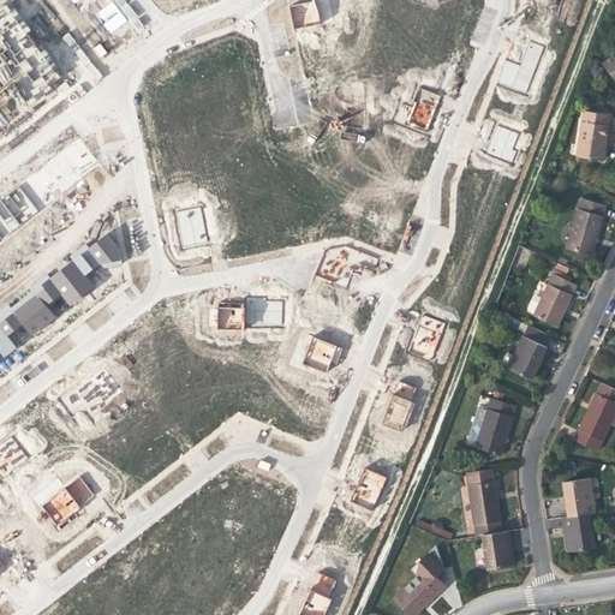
[(304,4),(291,6),(296,29),(322,23),(317,0),(304,4)]
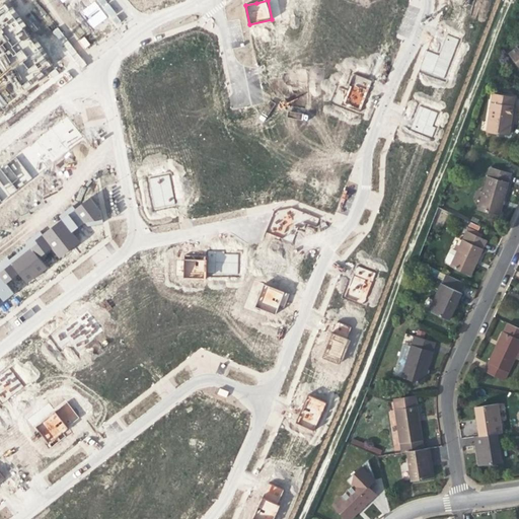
[(460,0),(457,10),(473,16),(479,0),(460,0)]
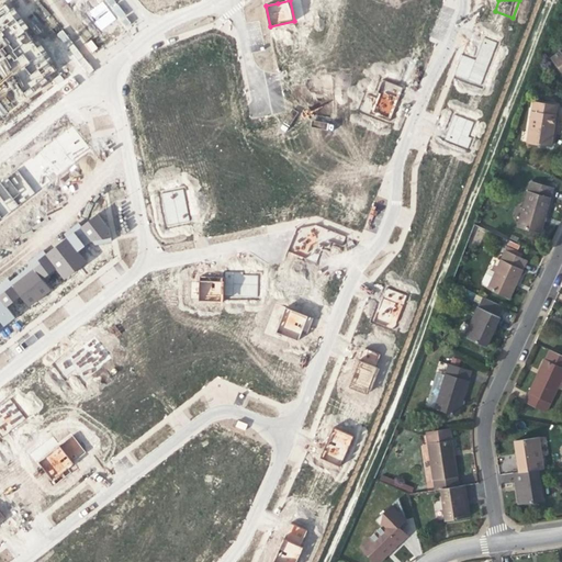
[(117,19),(103,1),(87,13),(94,22),(102,32),(117,19)]
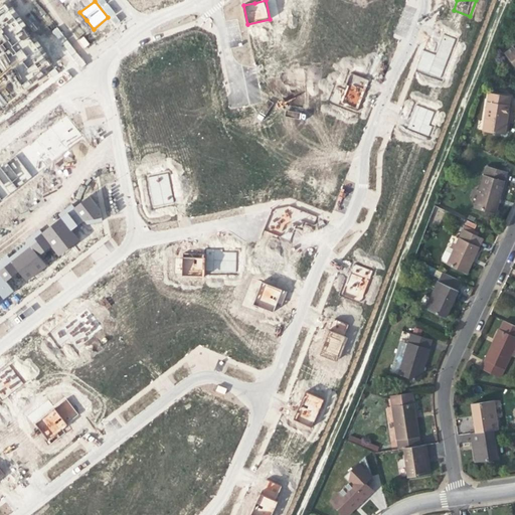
[(0,105),(4,103),(2,100),(0,100),(0,68),(8,68),(7,57),(0,54),(0,38),(1,36),(17,42),(22,49),(12,55),(25,60),(13,68),(21,82),(47,65),(17,17),(7,23),(0,20),(0,105)]
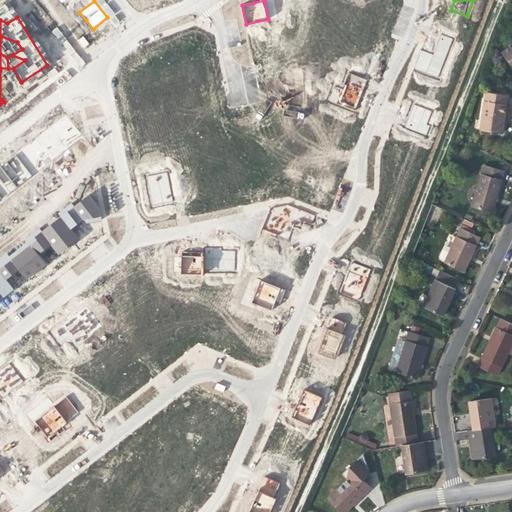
[(414,68),(438,78),(453,39),(441,34),(435,50),(433,55),(421,50),(414,68)]
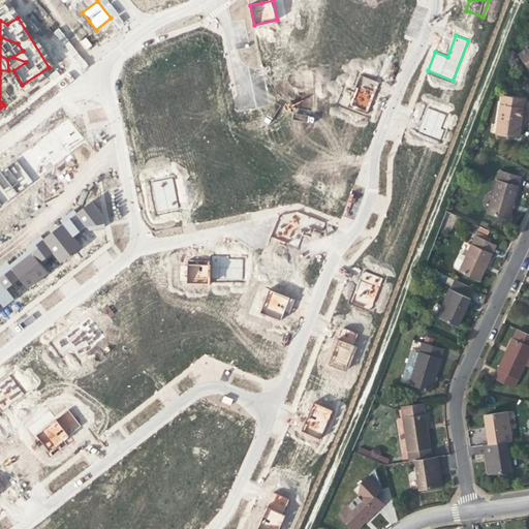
[(85,50),(92,45),(86,37),(80,41),(85,50)]
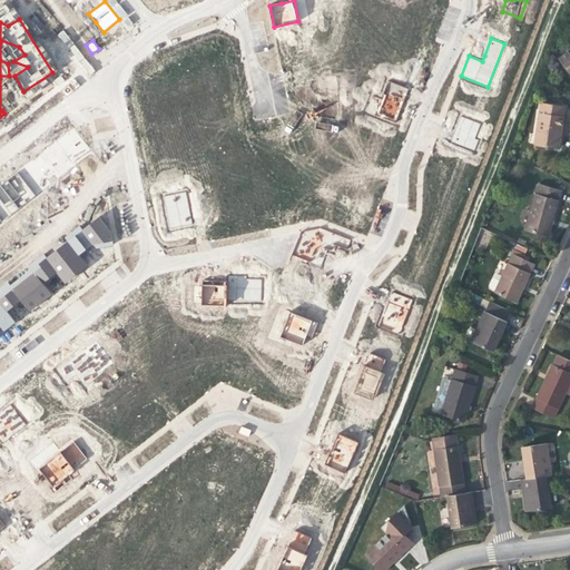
[(569,49),(559,58),(569,72),(569,49)]
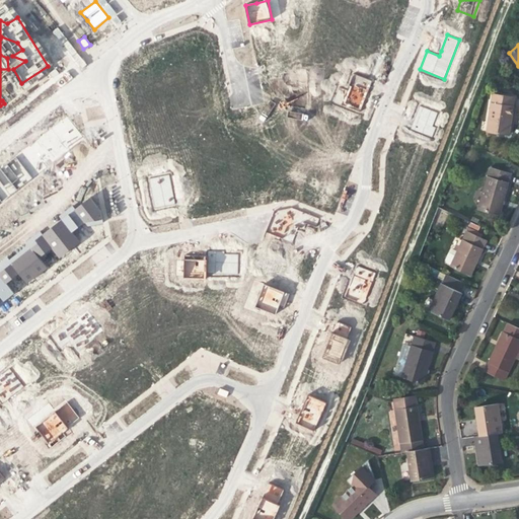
[(372,81),(354,74),(342,104),(360,112),(366,96),(372,81)]
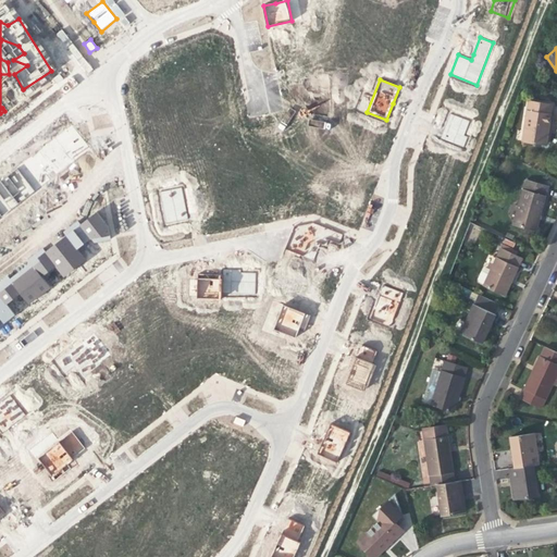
[(552,104),(529,100),(522,140),(545,145),(548,126),(552,104)]
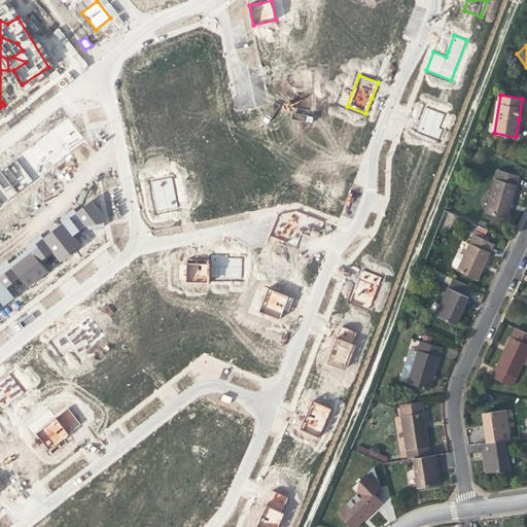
[(445,114),(426,108),(422,117),(417,131),(438,139),(443,130),(440,129),(445,114)]
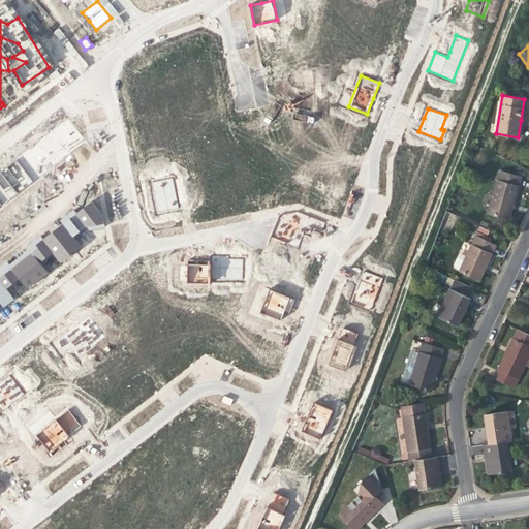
[(70,121),(0,170),(0,205),(87,144),(70,121)]
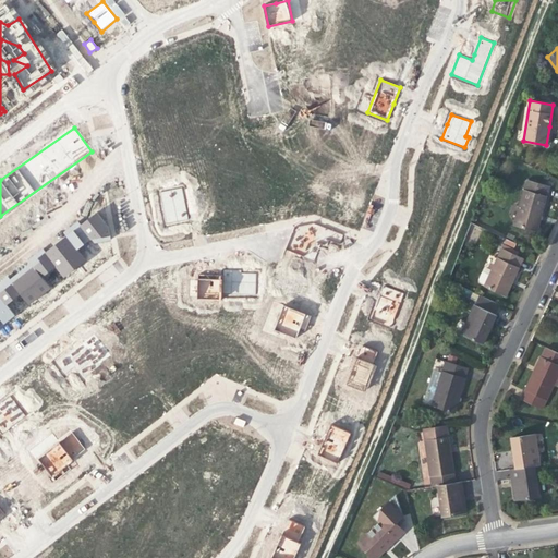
[(549,187),(526,181),(513,223),(536,230),(543,209),(549,187)]
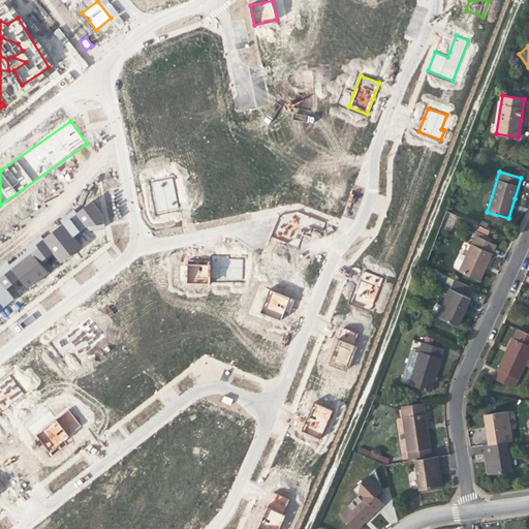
[(179,208),(173,178),(152,183),(155,197),(158,213),(179,208)]
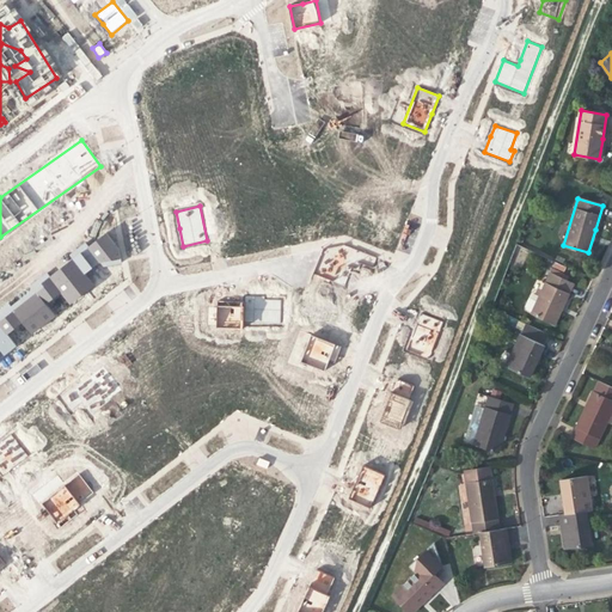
[(323,249),(313,274),(332,281),(338,268),(348,265),(356,269),(359,262),(361,263),(373,268),(377,257),(344,245),(323,249)]
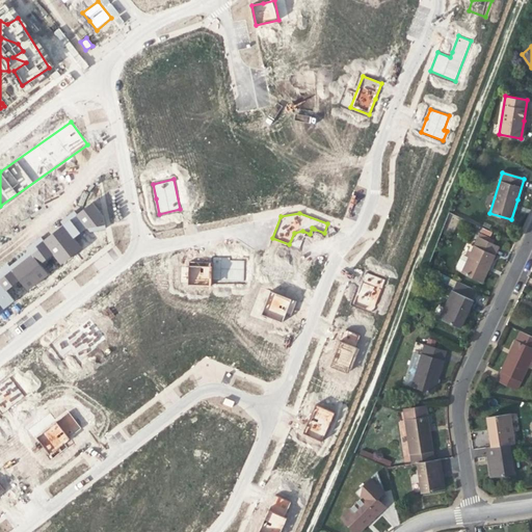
[(478,238),(473,247),(494,257),(498,247),(478,238)]
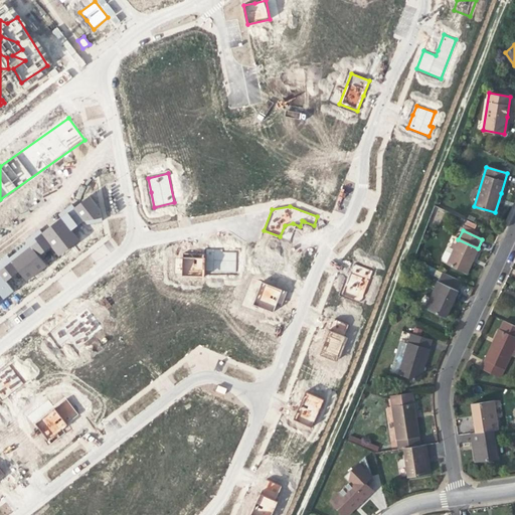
[(478,248),(458,239),(447,264),(467,273),(473,260),(478,248)]
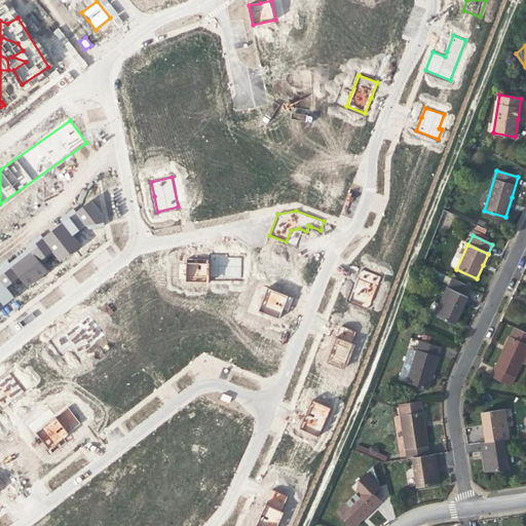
[(211,254),(211,260),(210,276),(241,278),(241,258),(233,258),(227,257),(227,255),(211,254)]
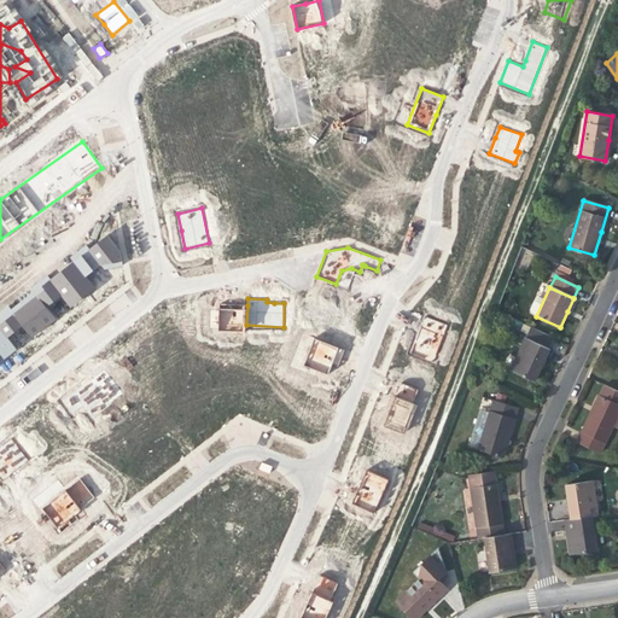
[(229,304),(220,304),(219,331),(246,332),(246,325),(248,305),(237,304),(237,309),(233,309),(229,304)]
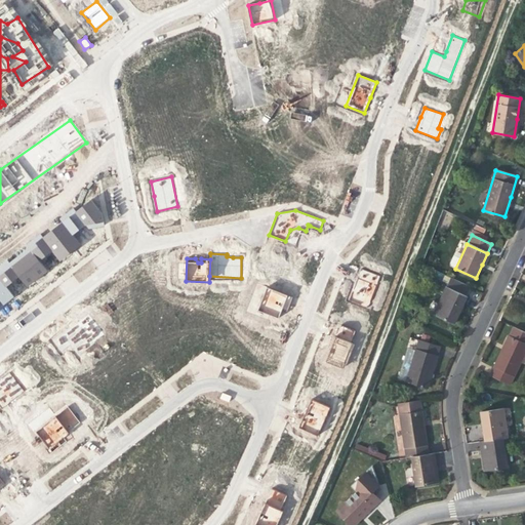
[(380,276),(361,269),(355,285),(350,300),(368,308),(380,276)]
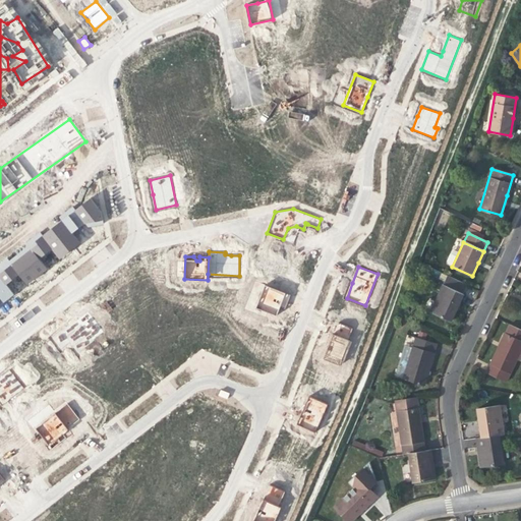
[(447,276),(442,286),(463,295),(467,285),(447,276)]
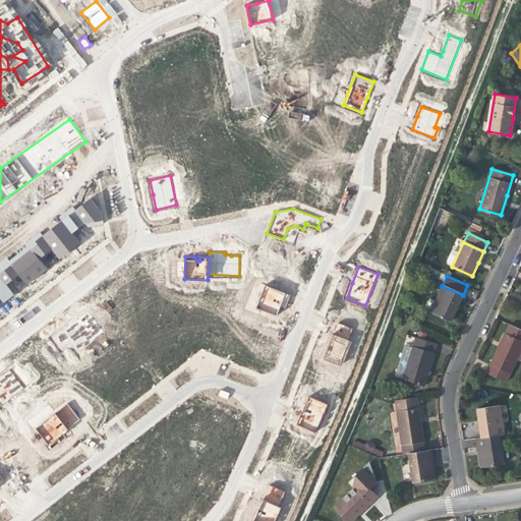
[(291,294),(290,294),(269,286),(265,285),(256,307),(277,315),(280,306),(282,301),(286,303),(287,303),(291,294)]
